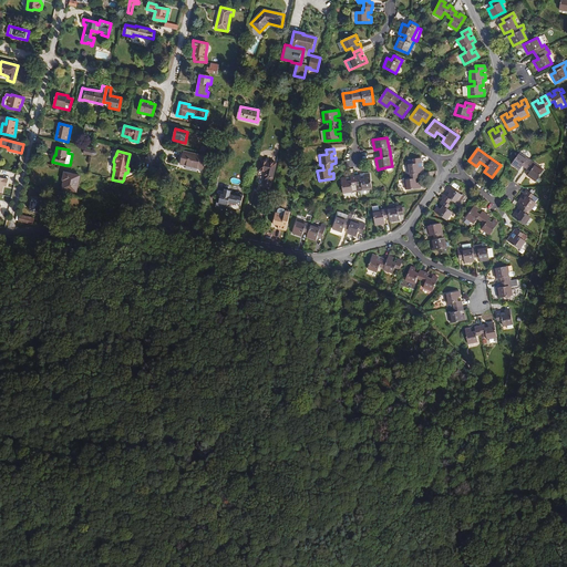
[(184,152),(181,165),(203,171),(206,156),(184,152)]
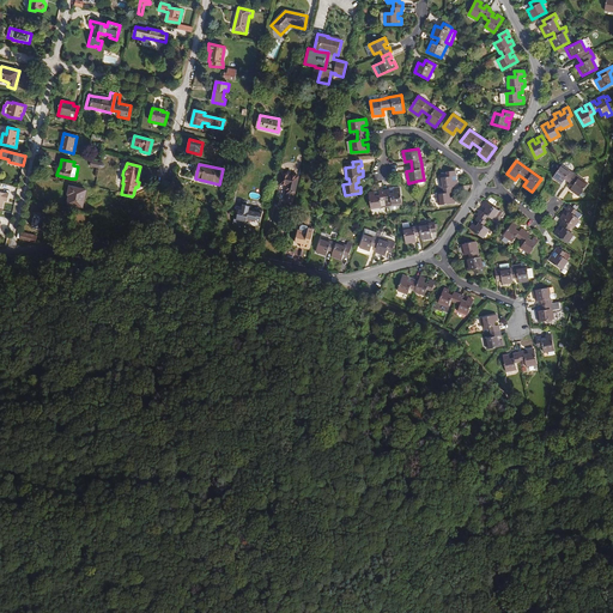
[(562,164),(552,177),(562,184),(565,180),(572,186),(570,190),(578,196),(588,183),(562,164)]
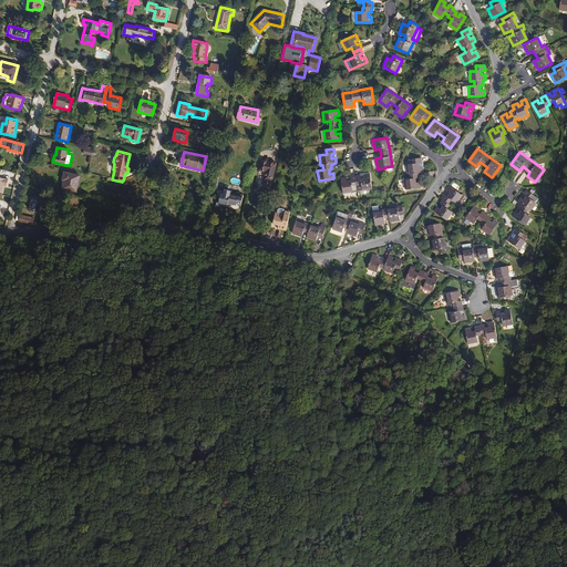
[(423,173),(421,158),(412,160),(412,164),(411,164),(408,165),(406,165),(408,175),(410,174),(419,173),(423,173)]
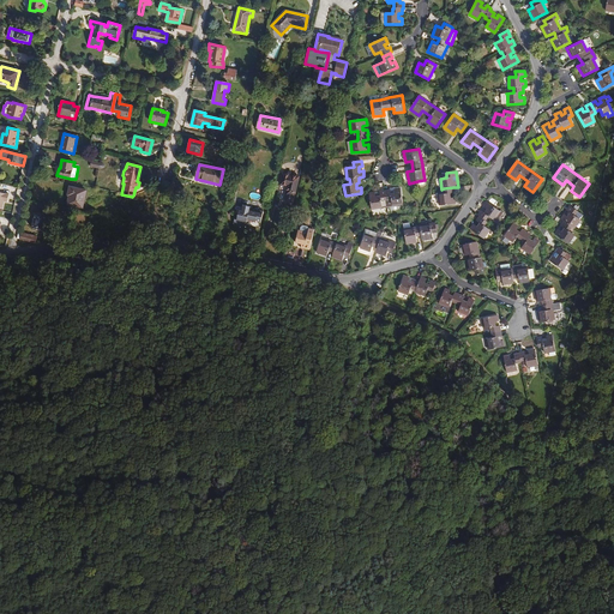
[(282,176),(280,188),(287,191),(284,199),(293,200),(298,180),(282,176)]
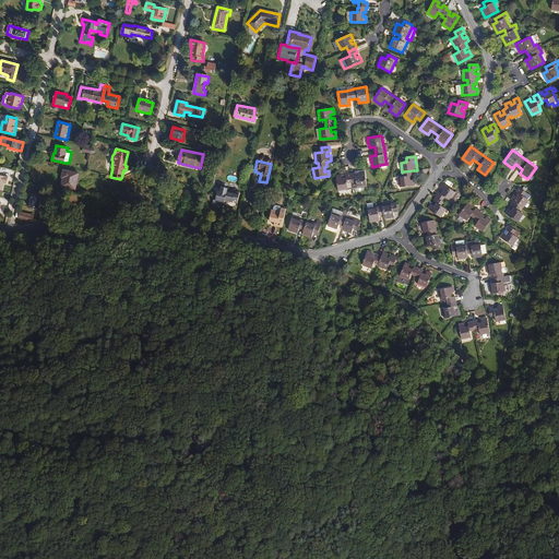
[(513,181),(520,171),(516,169),(509,179),(513,181)]
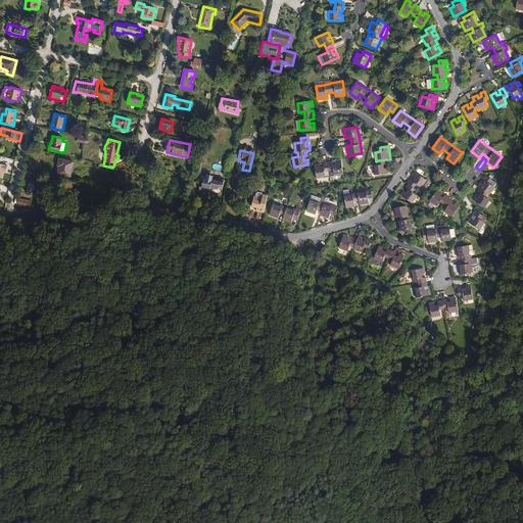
[(58,168),(57,175),(70,178),(74,162),(59,159),(57,167),(58,168)]
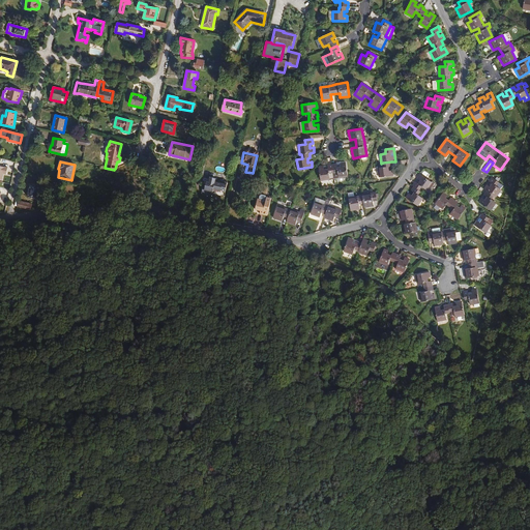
[(393,176),(392,171),(389,171),(388,167),(391,167),(391,162),(383,163),(383,168),(382,168),(379,168),(378,168),(379,177),(393,176)]
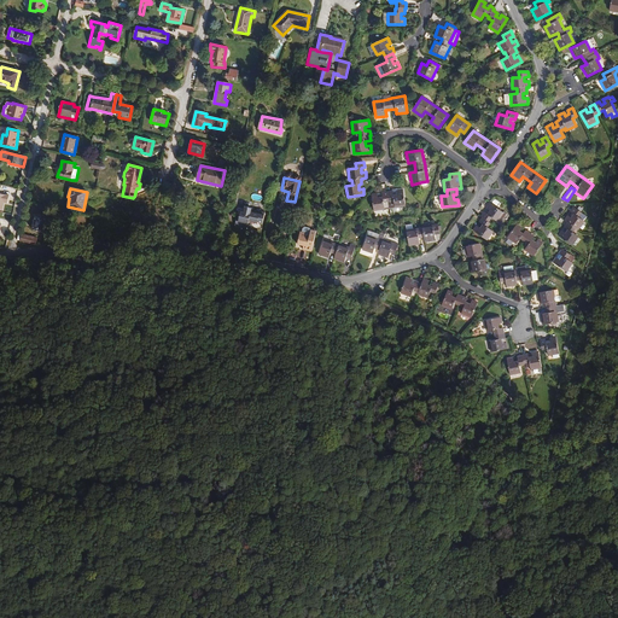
[(406,207),(403,190),(402,190),(397,191),(397,194),(394,196),(392,191),(382,193),(382,197),(378,198),(377,193),(371,194),(373,211),(406,207)]
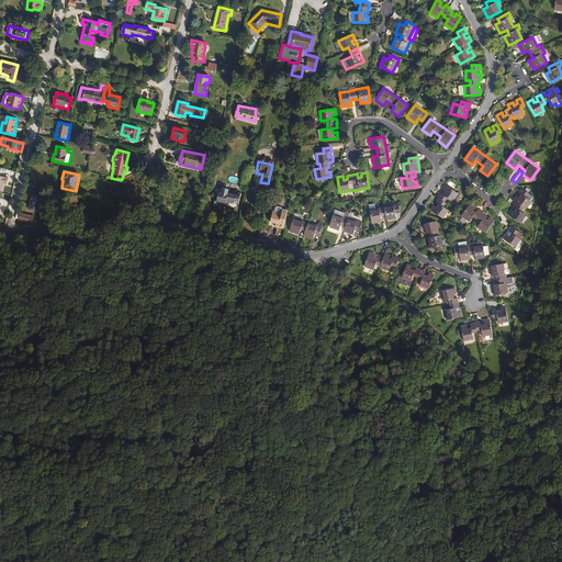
[(451,201),(457,193),(446,184),(442,190),(446,192),(442,195),(440,193),(437,197),(438,198),(436,202),(438,204),(436,208),(434,205),(430,210),(442,218),(448,211),(444,206),(446,203),(444,202),(447,198),(451,201)]
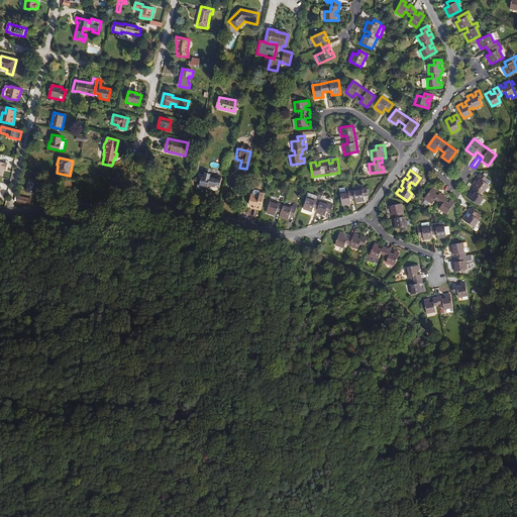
[(199,181),(197,189),(202,191),(202,188),(207,189),(208,185),(216,187),(216,186),(220,187),(222,178),(219,177),(219,180),(210,178),(211,174),(205,173),(204,178),(202,177),(201,181),(199,181)]
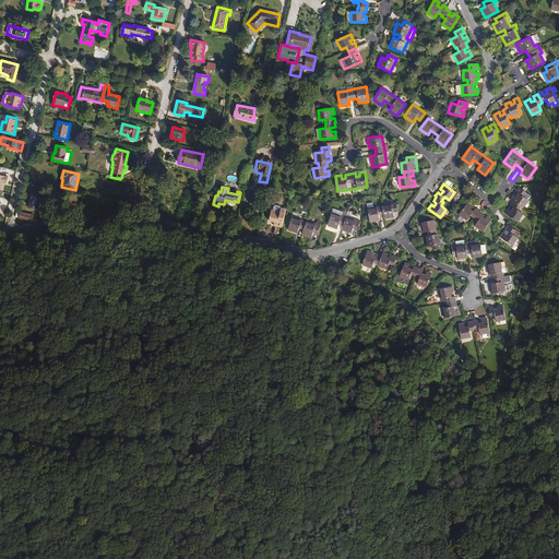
[(523,209),(528,200),(523,197),(525,192),(522,190),(519,187),(515,191),(519,193),(516,197),(513,194),(510,199),(513,202),(510,205),(513,207),(511,211),(508,209),(504,213),(518,223),(523,214),(518,210),(521,206),(523,209)]
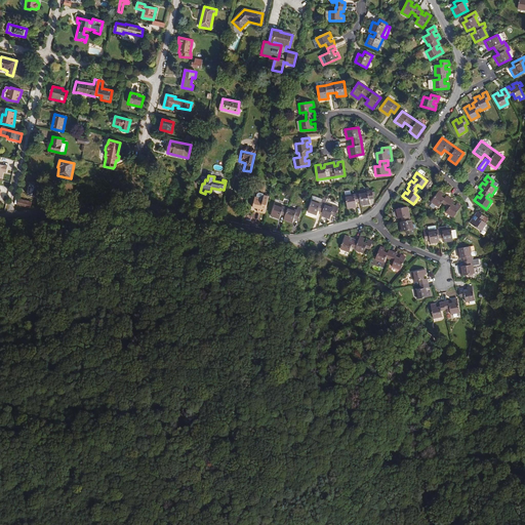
[(428,188),(427,187),(431,182),(428,179),(427,180),(421,188),(420,189),(425,191),(428,188)]
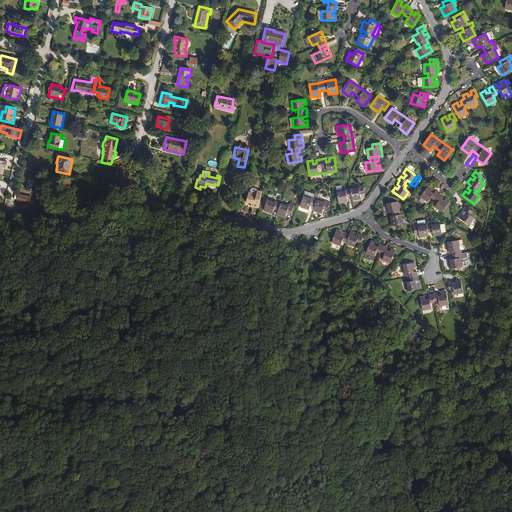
[(27,188),(26,191),(36,193),(36,191),(40,191),(41,186),(37,185),(38,182),(29,180),(28,182),(27,183),(26,187),(27,188)]
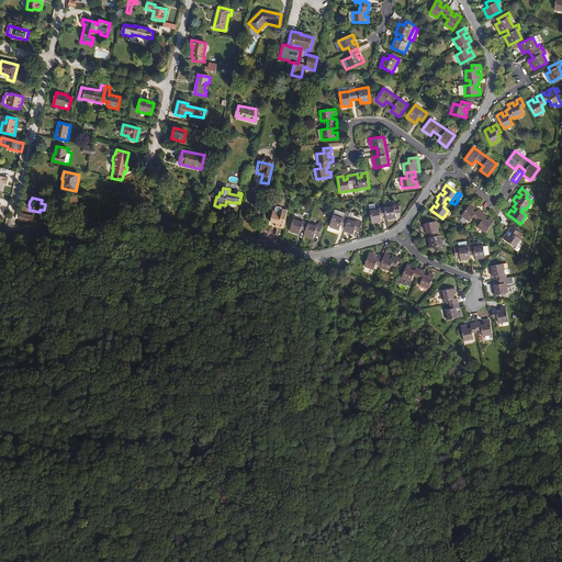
[(486,215),(478,210),(475,212),(472,210),(474,206),(470,203),(461,216),(469,222),(473,216),(476,220),(479,221),(481,222),(476,227),(485,233),(494,221),(490,217),(487,221),(484,218),(486,215)]
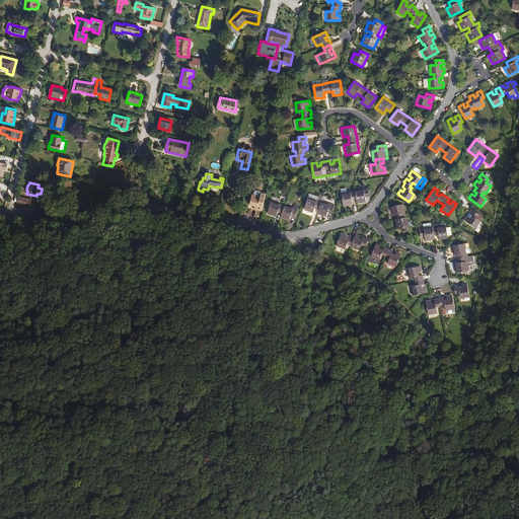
[(365,201),(365,197),(369,197),(367,189),(354,191),(354,192),(346,193),(341,194),(343,206),(352,204),(352,200),(356,200),(356,202),(365,201)]
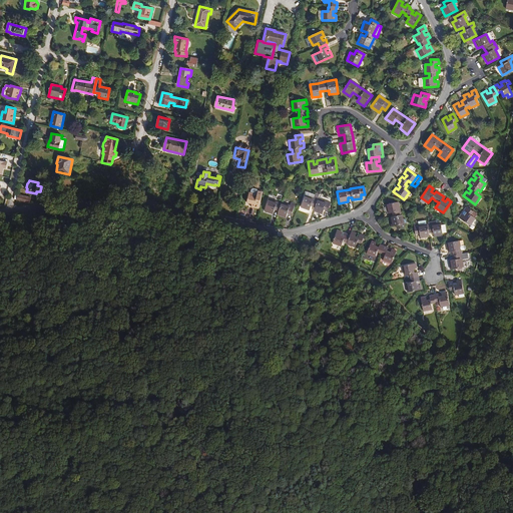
[(259,208),(262,191),(258,190),(255,189),(252,188),(250,189),(249,192),(248,192),(245,202),(250,203),(250,206),(259,208)]
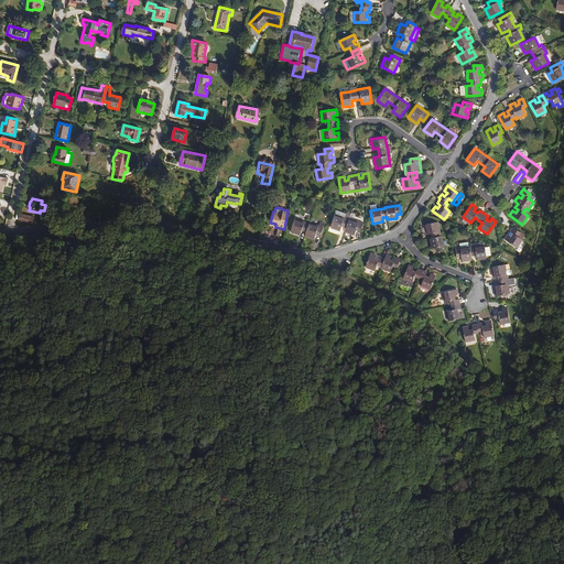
[(364,224),(349,218),(351,215),(346,213),(346,214),(345,218),(335,215),(331,228),(340,231),(342,227),(346,228),(345,230),(355,234),(356,230),(360,232),(364,224)]
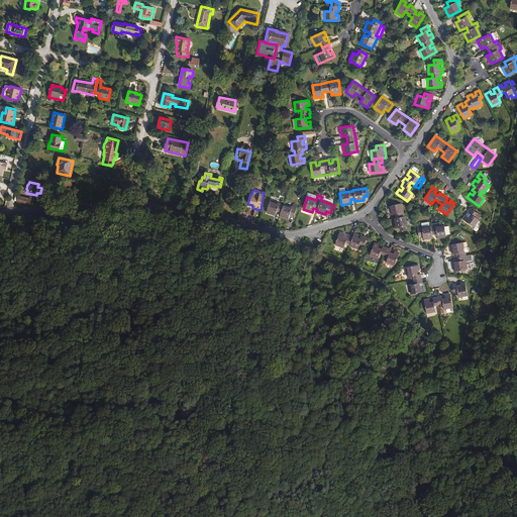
[(28,205),(29,199),(19,196),(17,203),(28,205)]
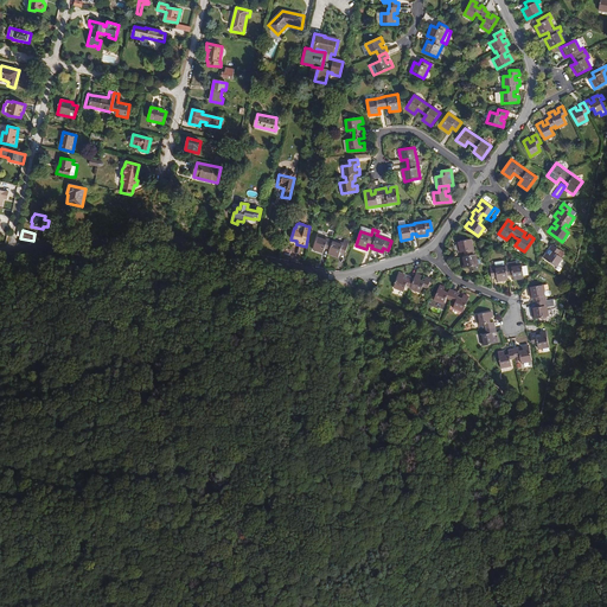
[(318,235),(313,249),(323,253),(325,248),(330,250),(328,253),(338,256),(340,253),(344,254),(347,244),(333,240),(333,241),(318,235)]
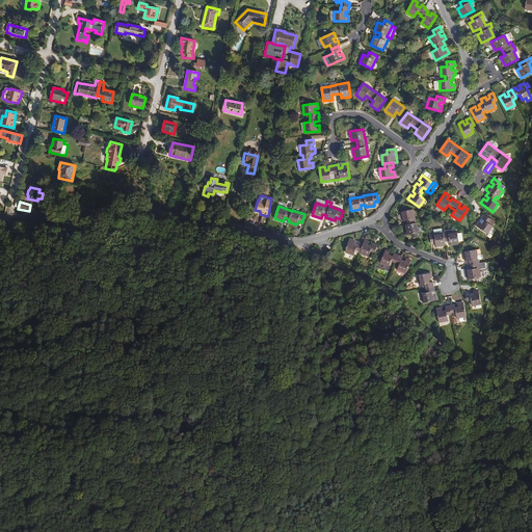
[(407,224),(403,225),(405,235),(410,234),(411,238),(420,237),(417,222),(416,223),(413,210),(399,213),(401,222),(406,221),(407,224)]
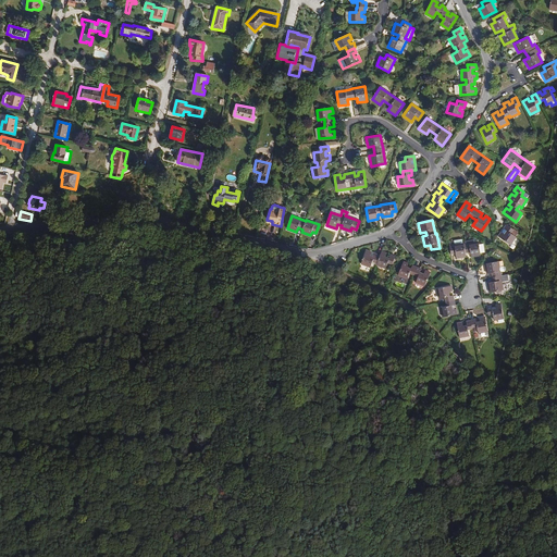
[(516,237),(510,233),(514,230),(506,224),(498,236),(510,245),(516,237)]
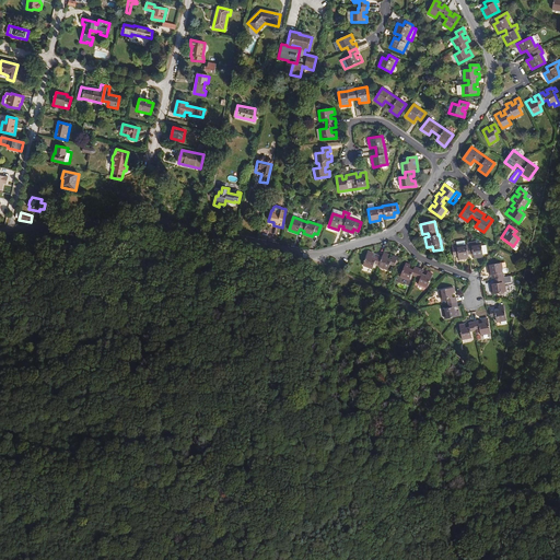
[(468,254),(466,244),(465,244),(465,241),(456,242),(452,243),(452,244),(453,256),(458,255),(458,260),(469,259),(468,254)]
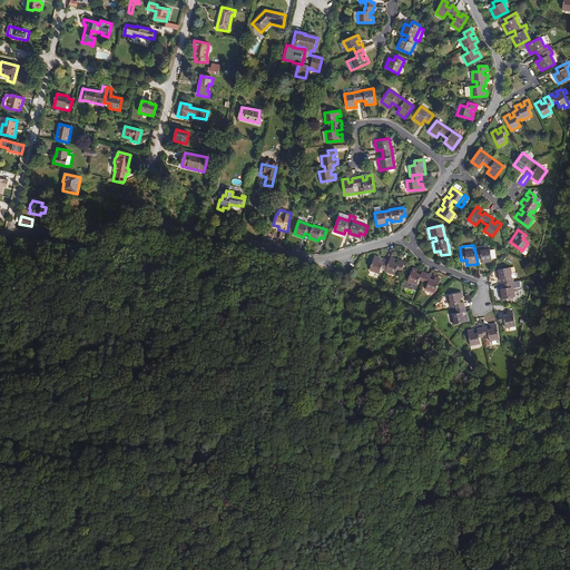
[(474,248),(477,258),(481,258),(481,264),(491,263),(491,258),(495,258),(494,249),(490,251),(490,247),(484,248),(484,245),(474,246),(474,248)]
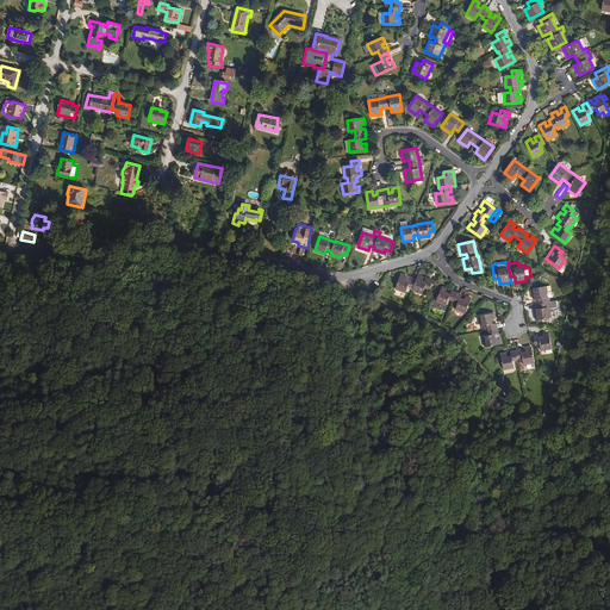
[(402,274),(396,290),(405,293),(408,287),(412,288),(412,291),(422,294),(424,288),(429,290),(433,281),(428,279),(427,282),(422,281),(423,277),(418,274),(416,279),(411,278),(410,281),(405,280),(408,277),(402,274)]
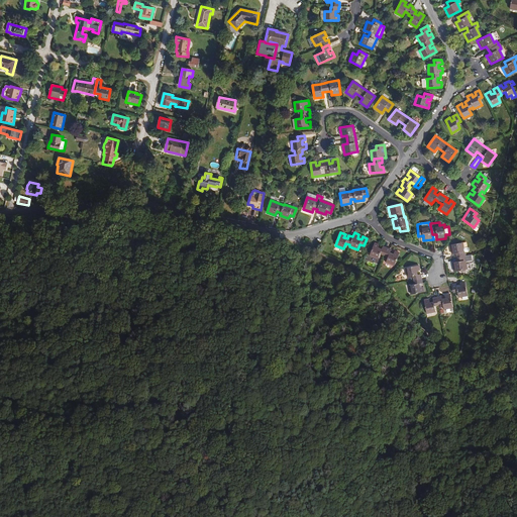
[(374,242),(369,255),(378,260),(380,253),(388,256),(386,263),(394,267),(400,252),(395,251),(393,254),(390,252),(391,249),(383,246),(382,249),(378,247),(379,244),(374,242)]
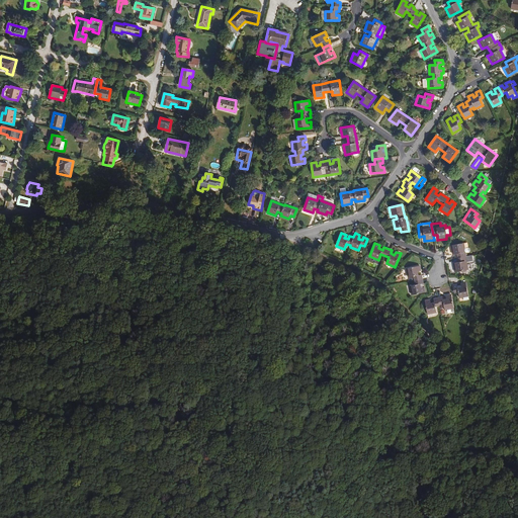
[(470,251),(469,249),(468,248),(464,248),(464,244),(450,245),(451,254),(457,254),(457,258),(465,257),(465,253),(468,252),(470,251)]
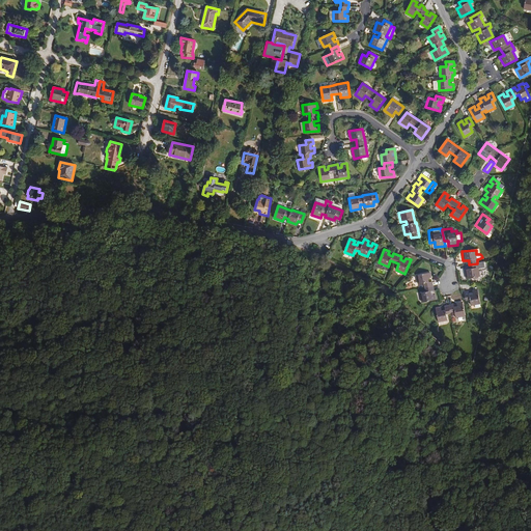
[(465,270),(466,279),(479,277),(478,268),(480,267),(480,262),(477,263),(469,264),(468,264),(469,269),(465,270)]
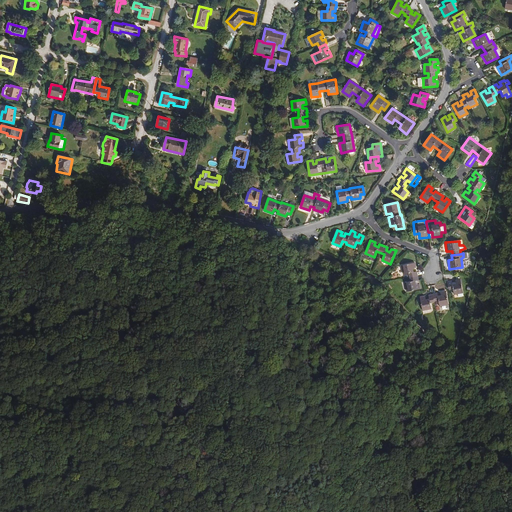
[(415,263),(401,266),(402,275),(408,273),(410,282),(404,283),(406,292),(420,289),(419,284),(416,285),(415,281),(418,280),(417,272),(413,272),(413,268),(416,268),(415,263)]
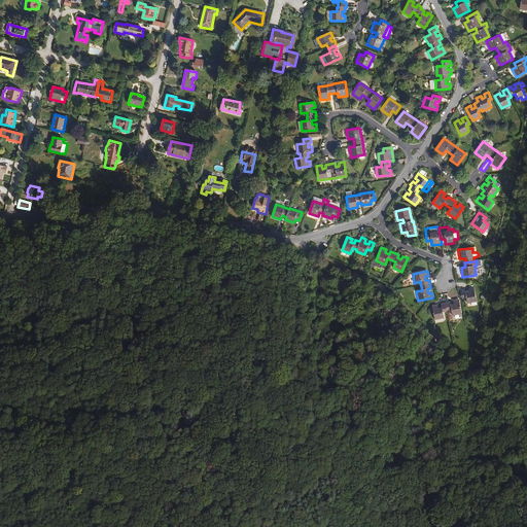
[(477,302),(473,288),(468,288),(468,290),(469,292),(465,292),(465,290),(464,289),(460,290),(461,299),(466,297),(467,304),(477,302)]
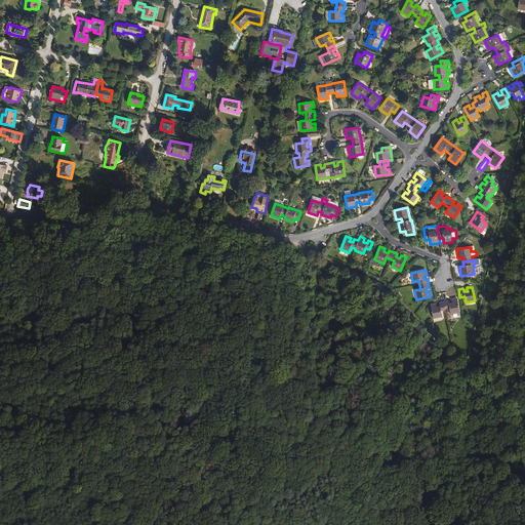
[(447,309),(449,309),(450,315),(459,313),(457,298),(452,299),(452,303),(448,304),(448,300),(443,301),(443,303),(439,303),(440,307),(436,307),(435,304),(431,305),(433,319),(443,317),(441,311),(445,310),(445,309),(447,309)]
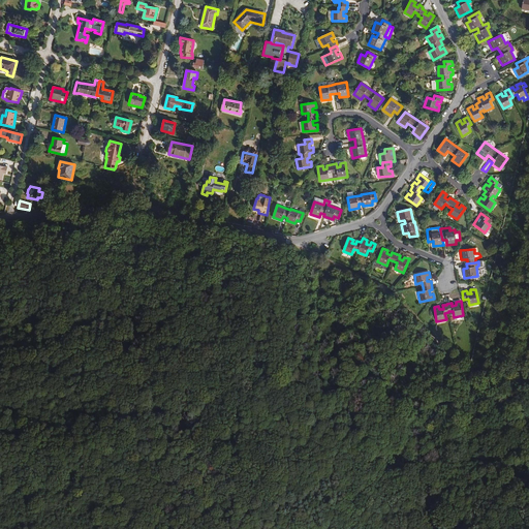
All buildings are outlined.
